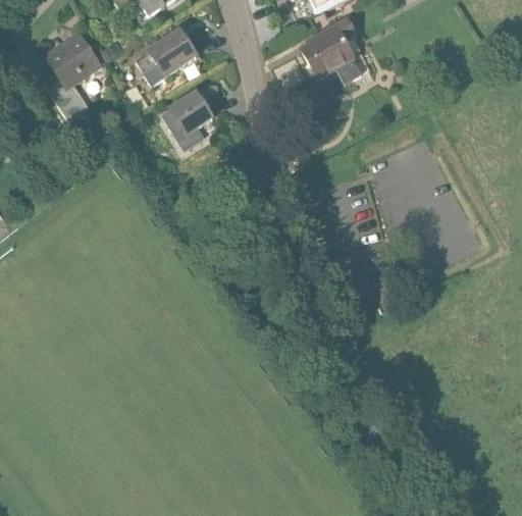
[(140,0),(149,14),(169,0),(114,0),(120,9),(134,0),(140,0)]
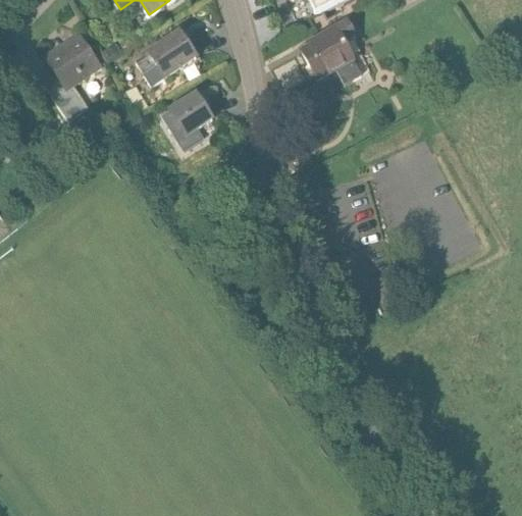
[(315,0),(320,8),(335,0),(315,0)]
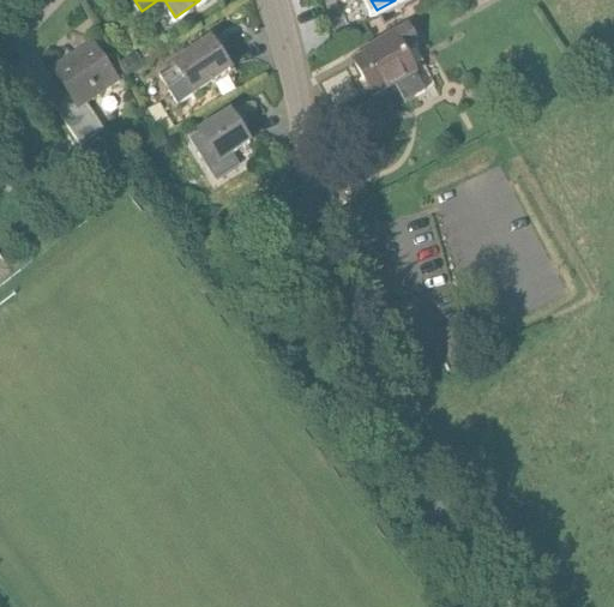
[(373,91),(395,79),(405,97),(437,80),(411,36),(416,34),(409,22),(378,38),(379,41),(362,50),(363,52),(354,58),(373,91)]
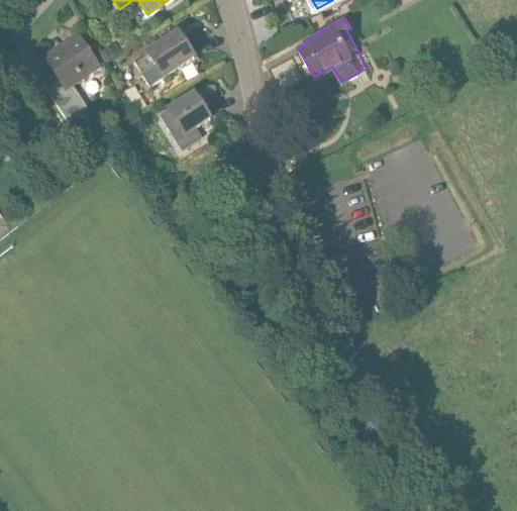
[(149,83),(194,56),(178,29),(144,50),(145,52),(134,59),(149,83)]
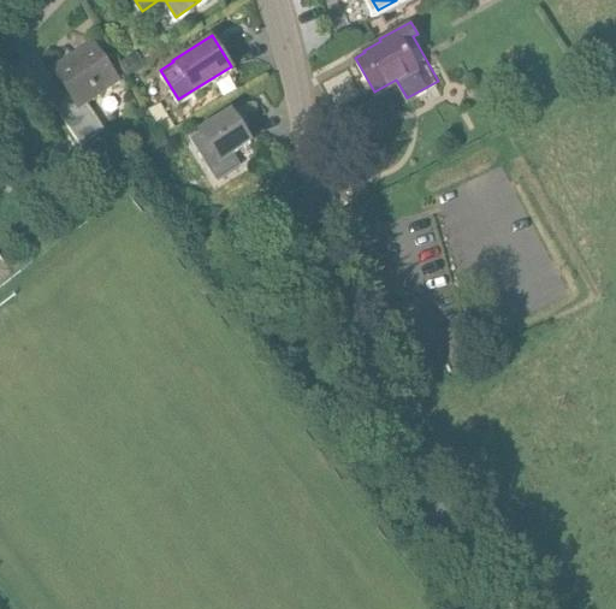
[(84,100),(118,77),(92,39),(53,64),(66,86),(51,96),(81,141),(101,126),(84,100)]
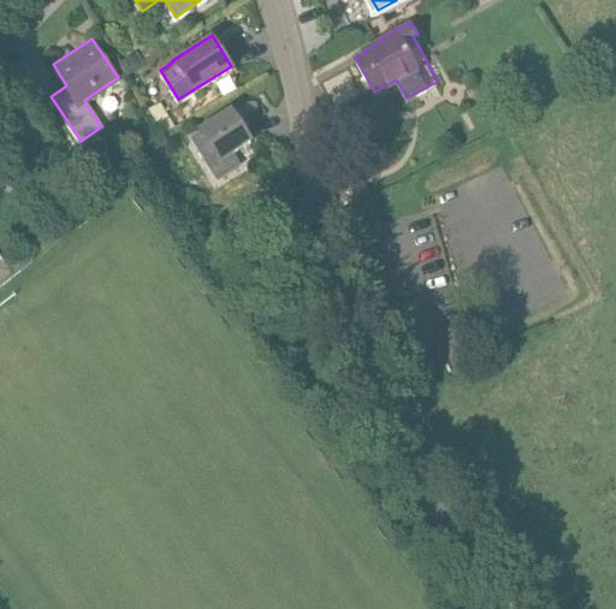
[(122,55),(128,65),(142,55),(136,47),(122,55)]
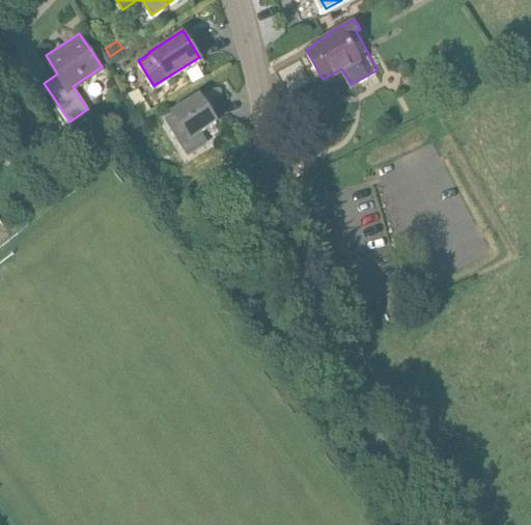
[(172,110),(189,136),(216,119),(199,93),(172,110)]
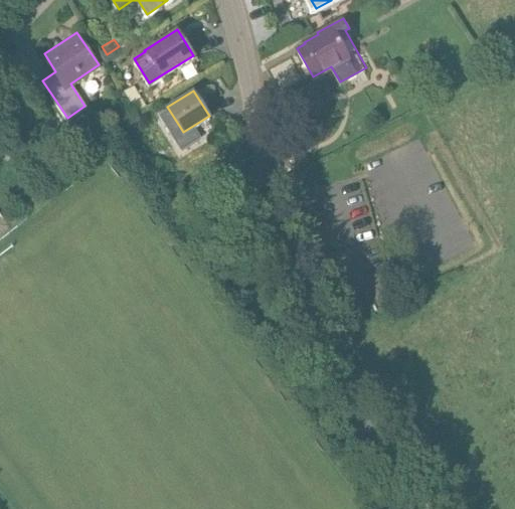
[(190,189),(180,196),(186,207),(197,200),(190,189)]
